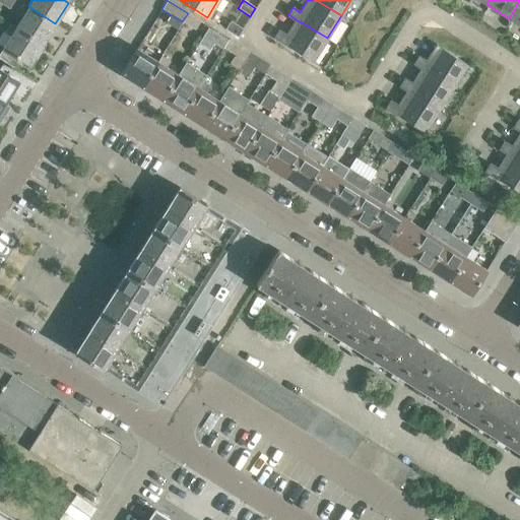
[(519,25),(519,0),(509,18),(519,25)]
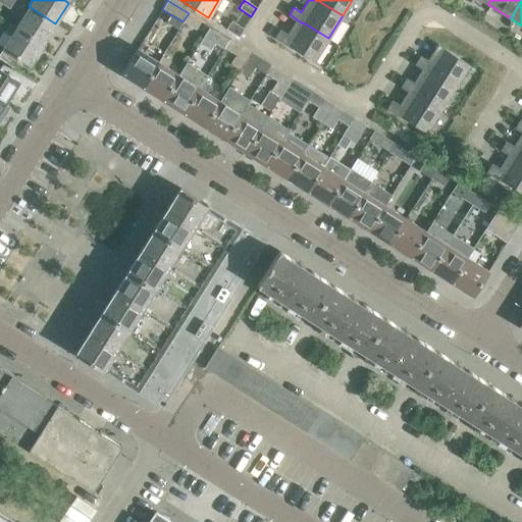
[(55,23),(29,6),(15,27),(43,44),(55,23)]
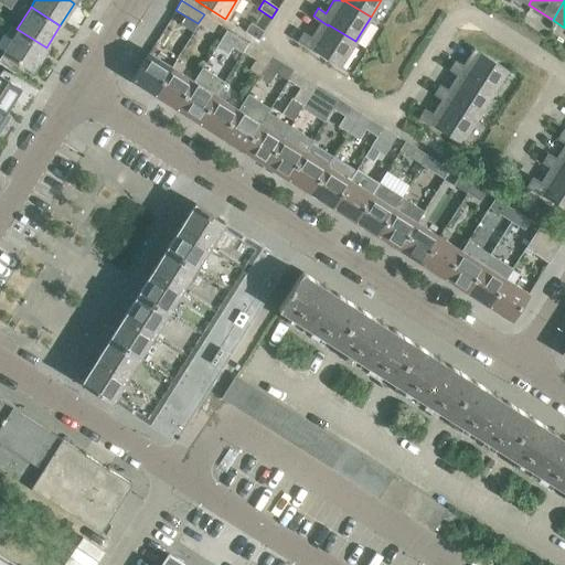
[(217,22),(204,14),(198,23),(212,32),(217,22)]
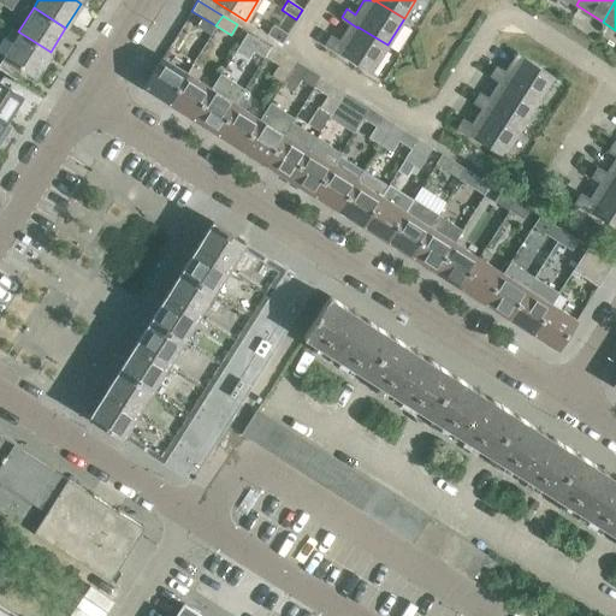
[(357,28),(350,23),(339,41),(330,35),(325,43),(371,72),(388,45),(357,27),(357,28)]
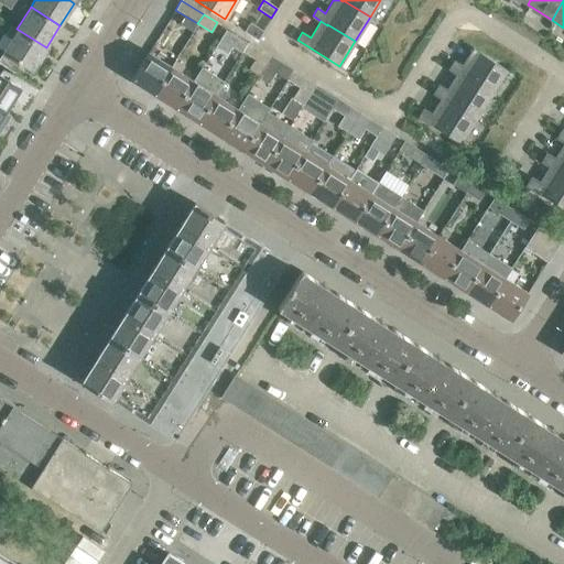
[(243,31),(257,40),(262,31),(249,22),(243,31)]
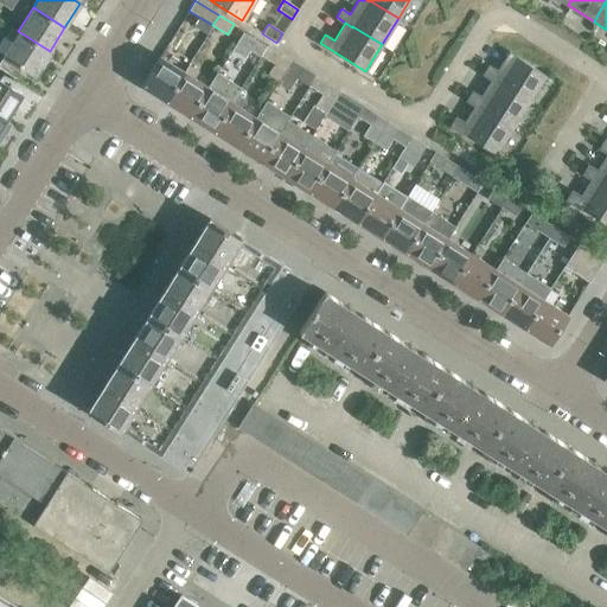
[(49,52),(50,51),(18,31),(11,27),(5,37),(12,42),(4,55),(2,55),(2,56),(0,59),(0,68),(14,77),(20,68),(34,76),(34,75),(34,74),(38,76),(46,63),(43,62),(49,51),(49,52)]
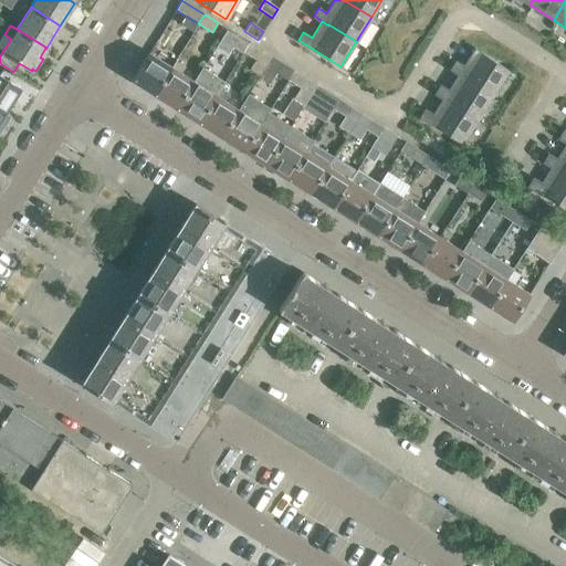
[(297,29),(293,37),(299,40),(303,32),(297,29)]
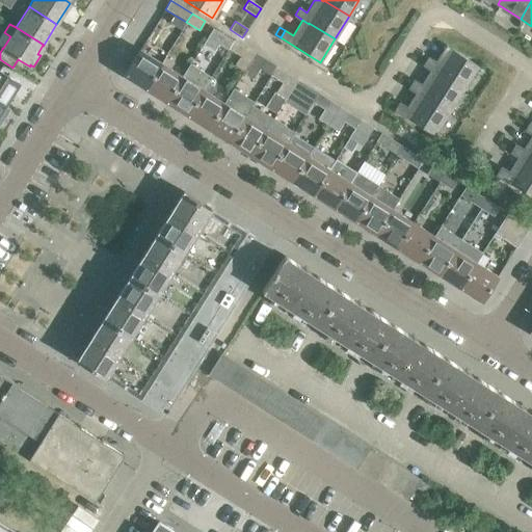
[(255,53),(234,40),(228,48),(240,56),(234,65),(243,72),(255,53)]
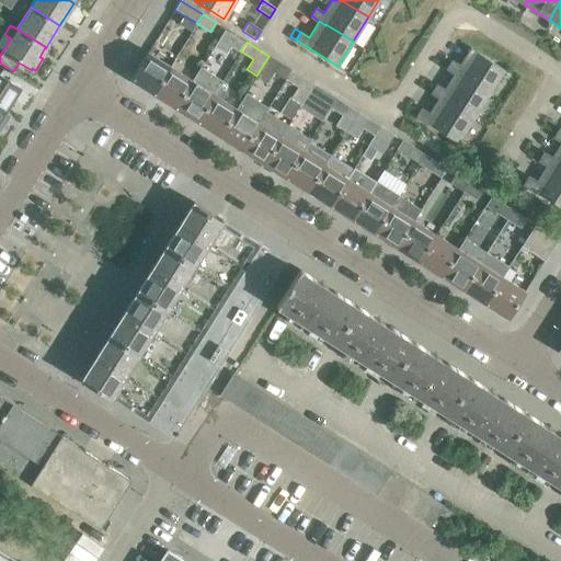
[(461,76),(489,93),(504,69),(470,47),(459,66),(451,60),(446,68),(454,73),(460,78),(461,76)]
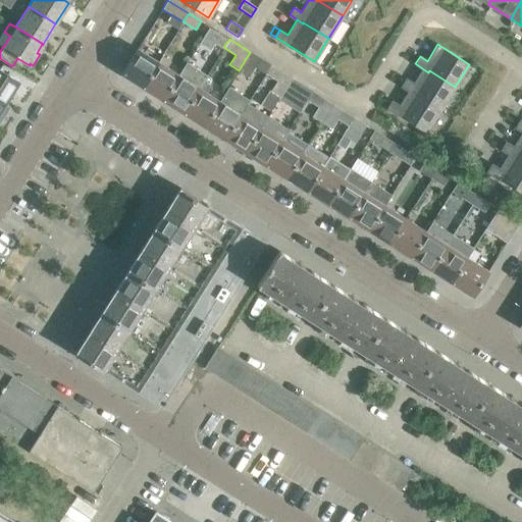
[(129,76),(142,85),(158,61),(137,48),(120,72),(128,77),(129,76)]
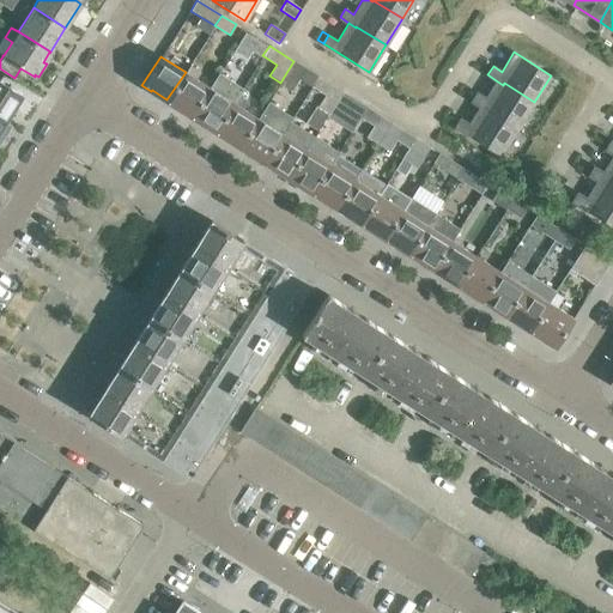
[(319,77),(293,61),(280,83),(292,90),(299,79),(311,87),(319,77)]
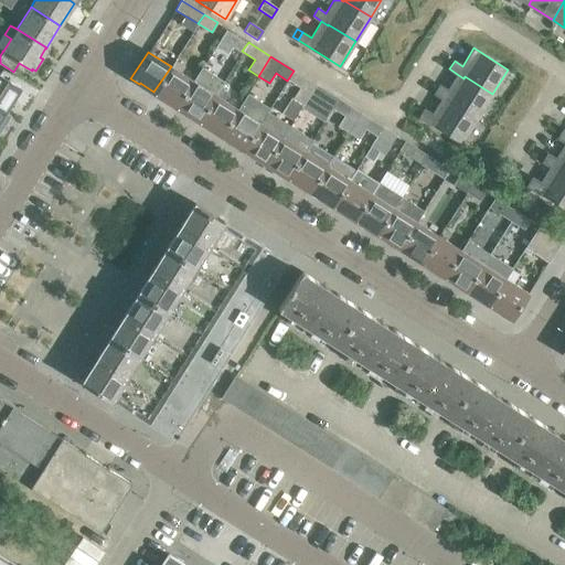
[(192,80),(171,66),(153,92),(152,93),(161,98),(162,97),(177,106),(192,80)]
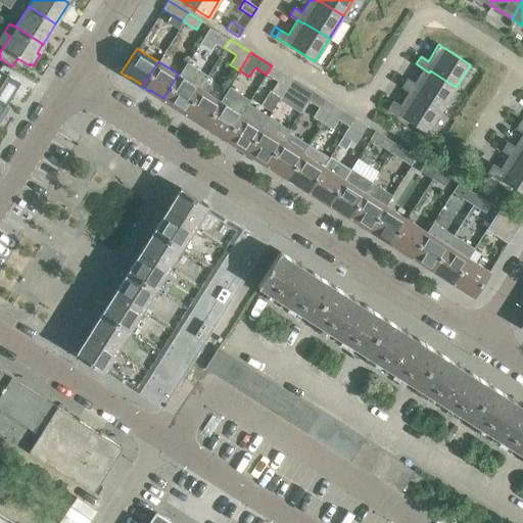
[(184,111),(202,83),(205,77),(184,64),(178,74),(163,98),(162,99),(171,104),(171,103),(184,111)]
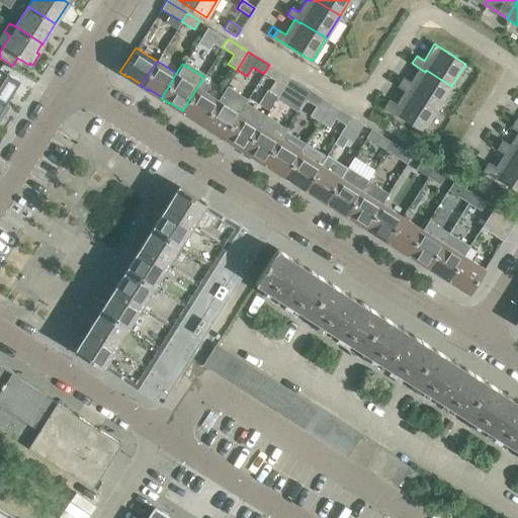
[(269,65),(263,74),(274,81),(268,90),(278,96),(284,86),(289,78),(269,65)]
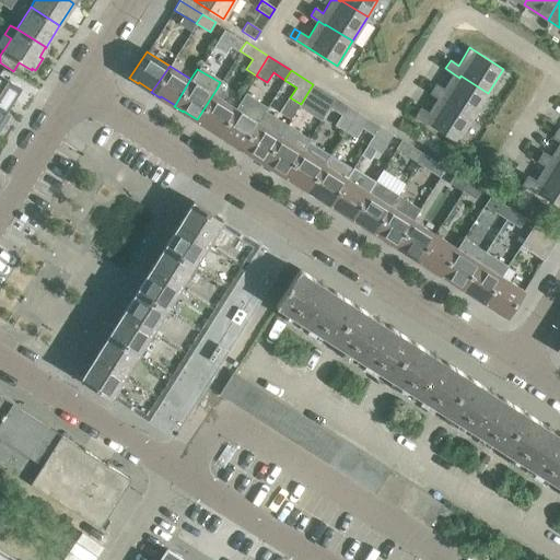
[(430,92),(439,97),(444,102),(445,100),(473,117),(488,93),(461,76),(459,78),(453,73),(443,90),(435,84),(430,92)]
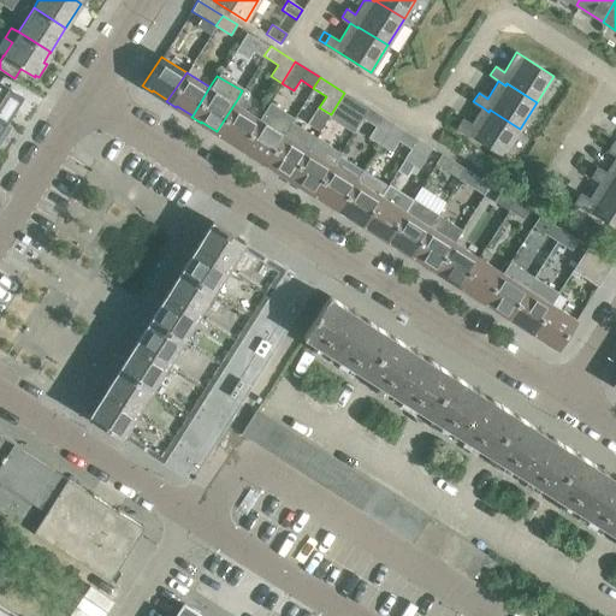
[(0,82),(0,117),(6,122),(23,96),(0,82)]
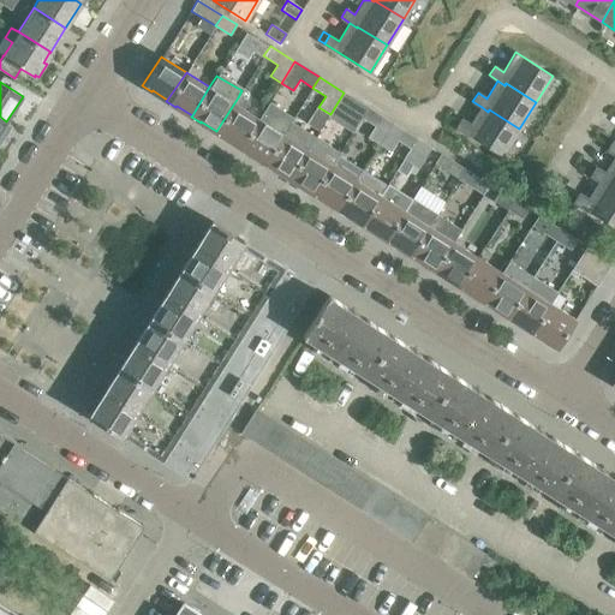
[(344,93),(338,102),(362,118),(368,108),(353,99),(344,93)]
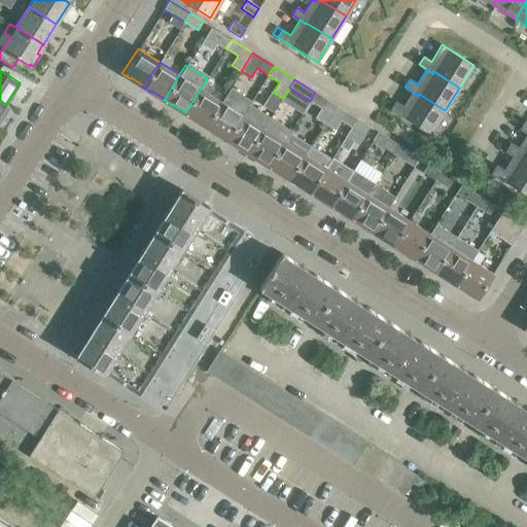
[(212,89),(204,83),(185,112),(184,113),(192,118),(194,117),(206,126),(221,101),(209,93),(212,89)]
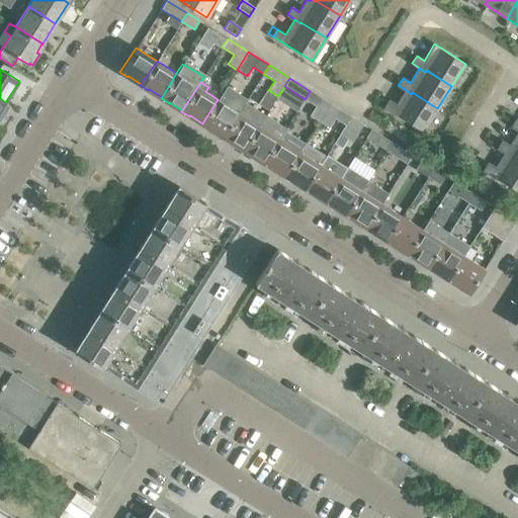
[(224,90),(218,99),(202,123),(201,124),(209,130),(210,128),(223,137),(245,102),(249,96),(235,87),(231,94),(224,90)]
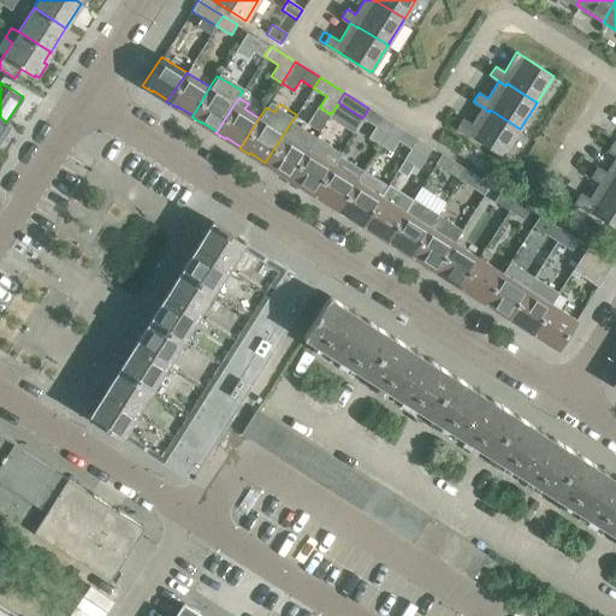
[(489,112),(483,107),(471,125),(462,119),(457,128),(503,157),(520,129),(490,110),(489,112)]
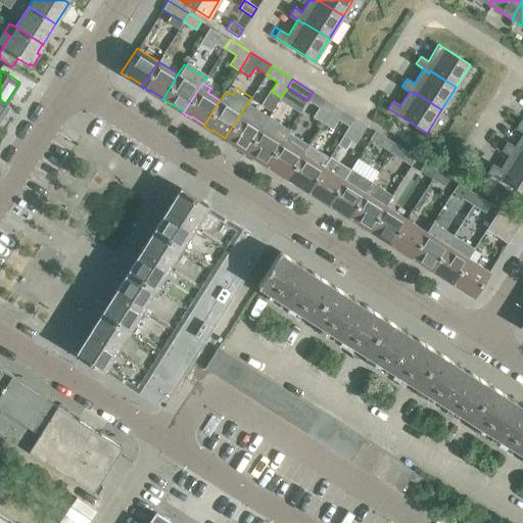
[(322,123),(333,104),(313,92),(307,100),(319,107),(313,116),(322,123)]
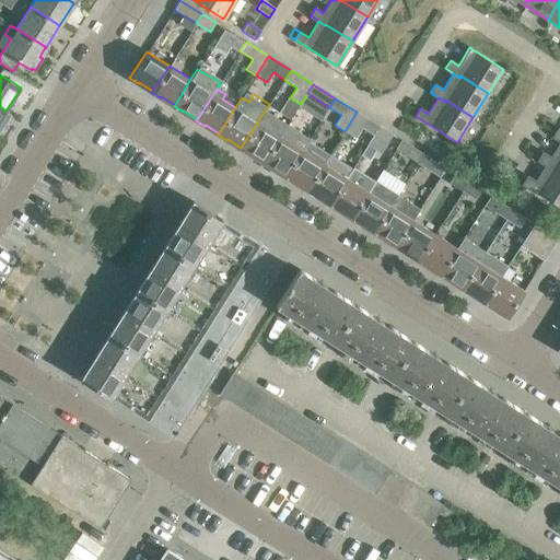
[(263,162),(287,125),(265,111),(241,148),(241,149),(248,154),(249,153),(263,162)]
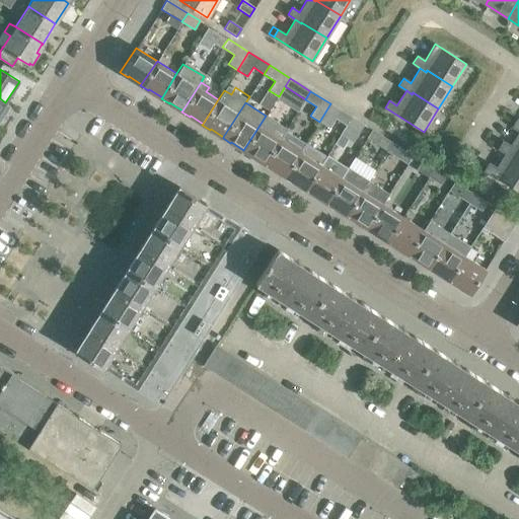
[(346,126),(352,117),(330,103),(319,122),(329,128),(335,119),(346,126)]
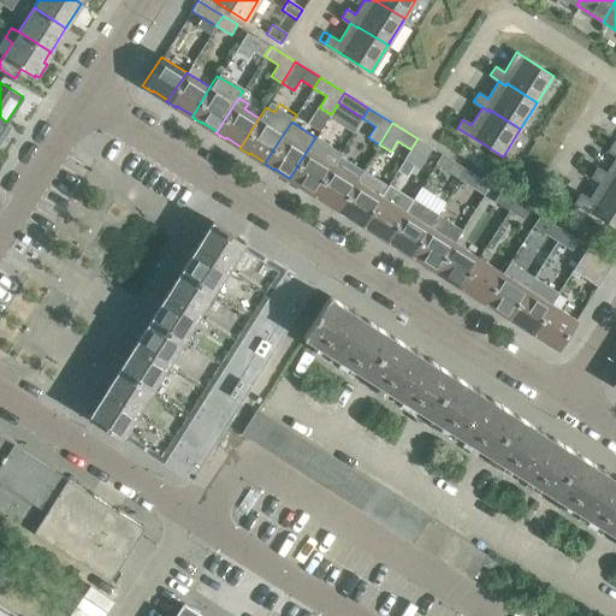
[(313,193),(338,154),(339,152),(315,137),(289,178),(289,179),(297,184),(298,183),(313,193)]
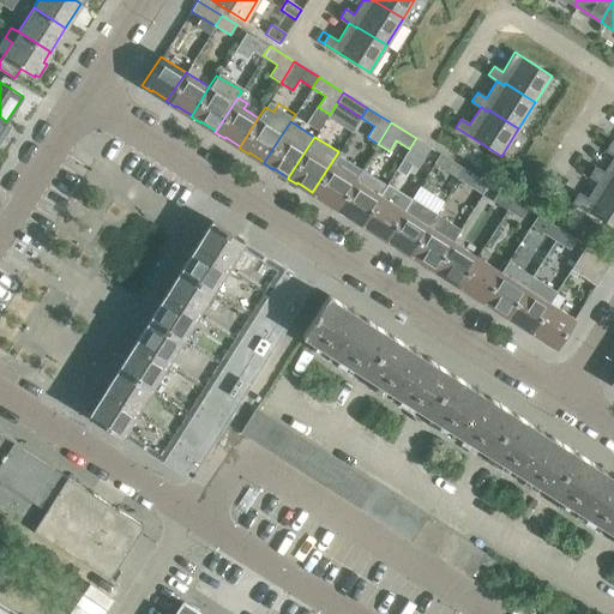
[(416,138),(409,149),(402,160),(416,169),(431,148),(416,138)]
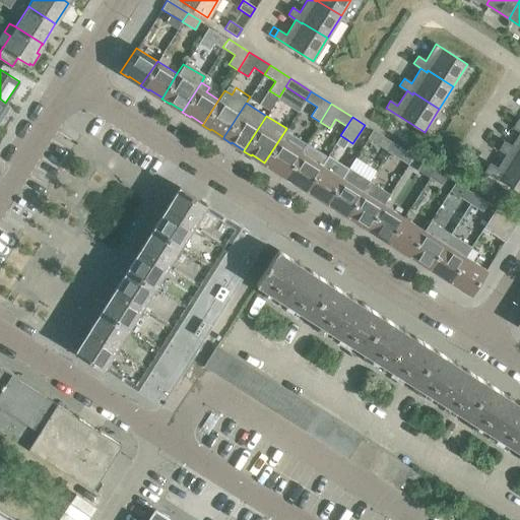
[(307,143),(285,130),(264,163),(264,164),(272,169),(272,168),(285,176),(307,143)]
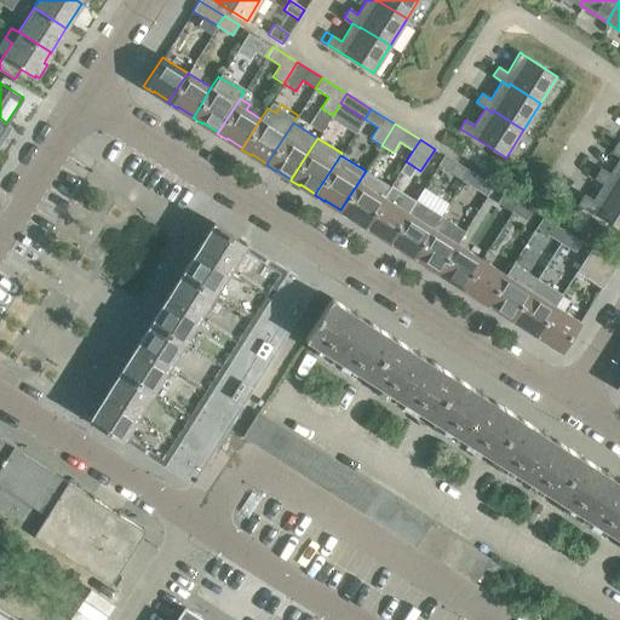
[(596,177),(604,183),(619,191),(619,159),(610,173),(602,168),(596,177)]
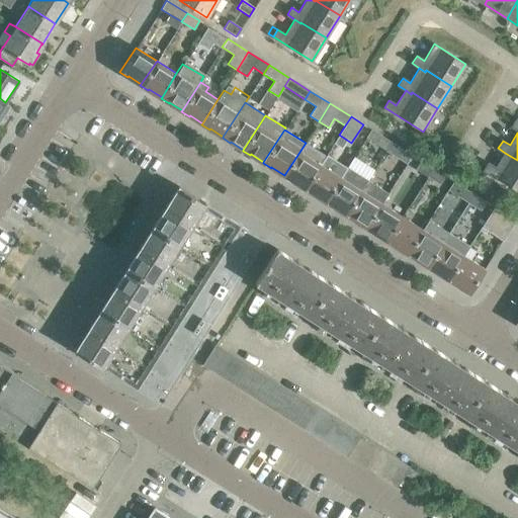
[(385,151),(392,143),(379,135),(374,144),(385,151)]
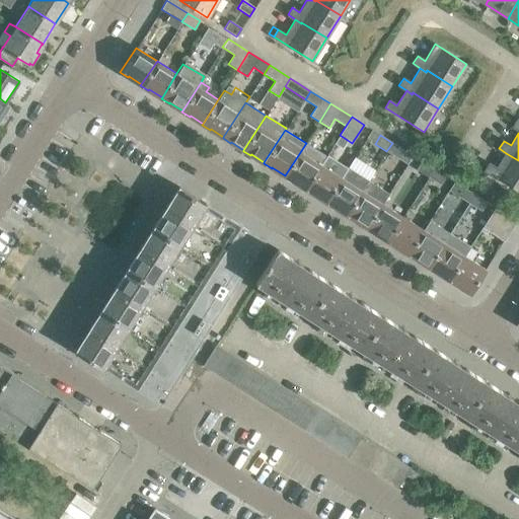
[(326,156),(306,143),(285,175),(284,176),(292,181),(293,180),(305,189),(324,158),(326,156)]
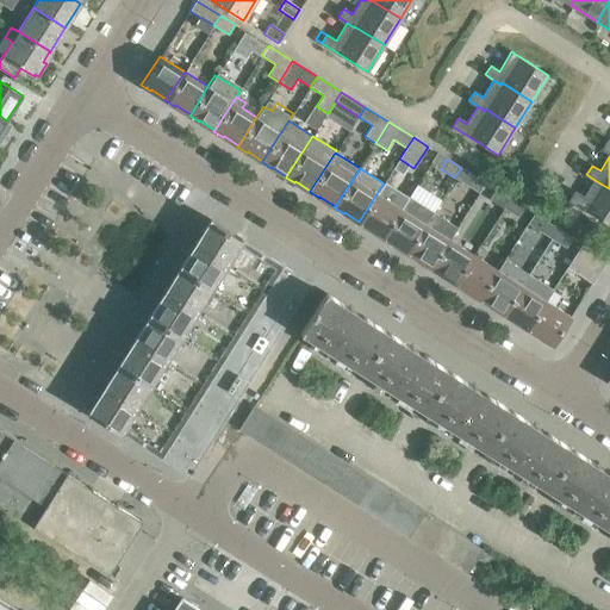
[(461,168),(454,178),(470,187),(475,176),(461,168)]
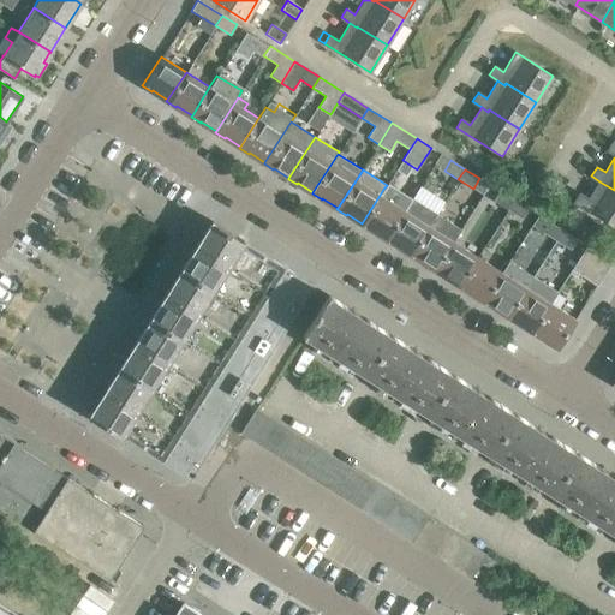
[(580,193),(574,202),(614,227),(614,190),(599,181),(589,198),(580,193)]
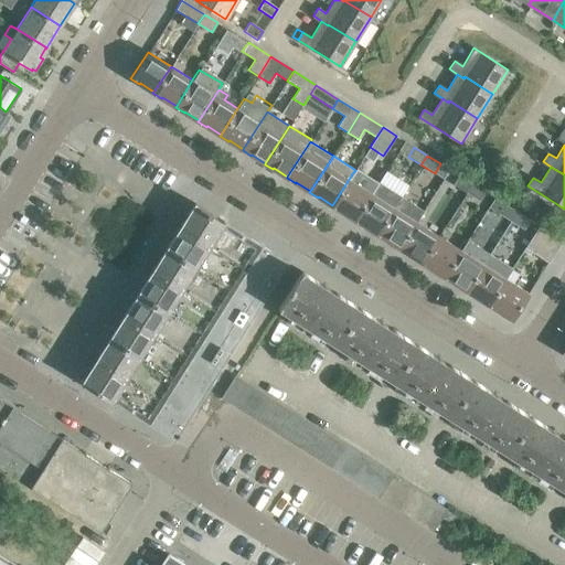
[(404,192),(409,181),(386,169),(381,181),(404,192)]
